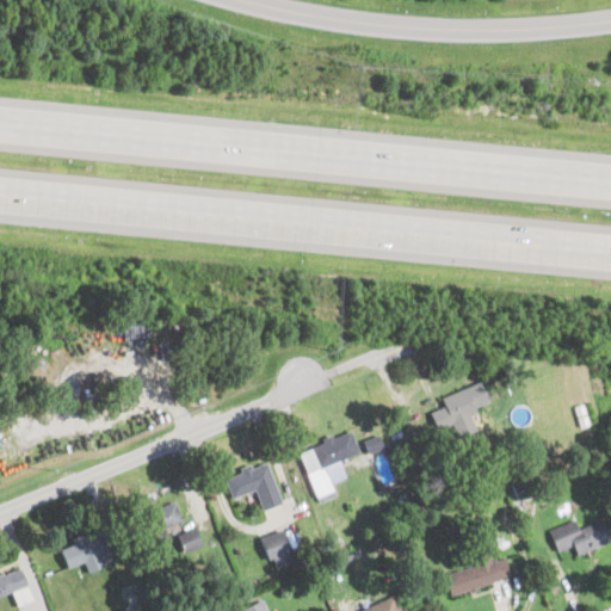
[(443,408),(431,412),(436,429),(452,423),(456,434),(476,429),(469,407),(487,401),(482,383),(439,396),(443,408)]
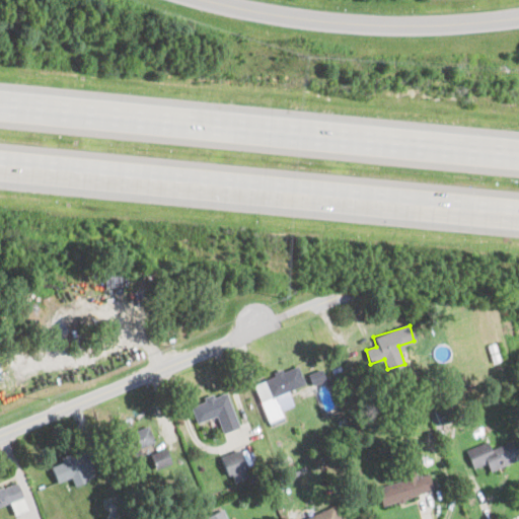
[(252,381),(269,425),(285,419),(281,409),(292,404),(287,390),(305,384),(298,365),(252,381)]
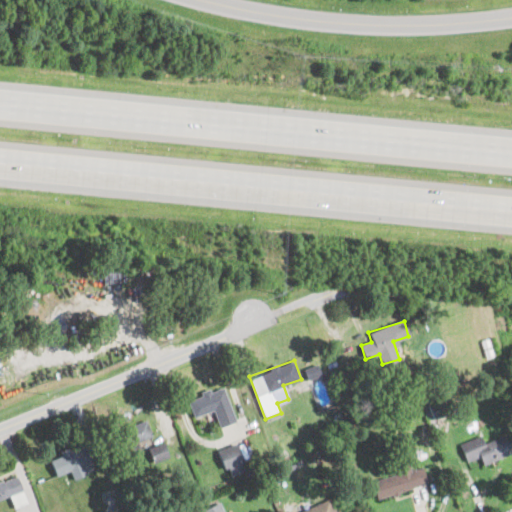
[(321,374),(317,363),(304,368),(308,379),(321,374)]
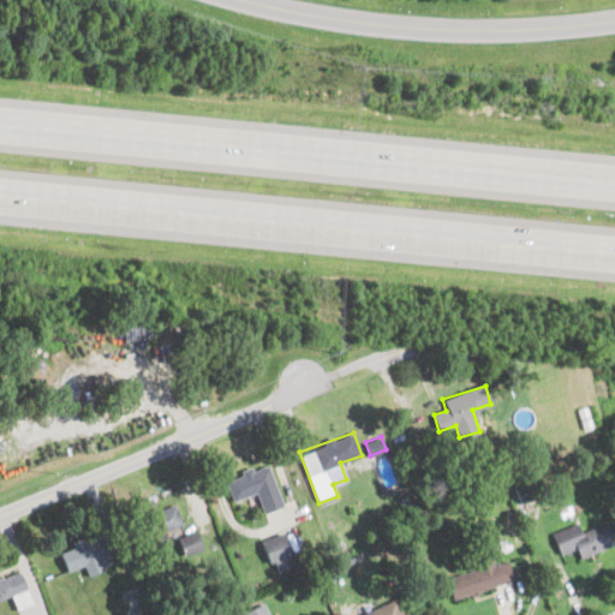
[(269,464),(224,478),(232,502),(257,494),(263,513),(284,507),(269,464)]
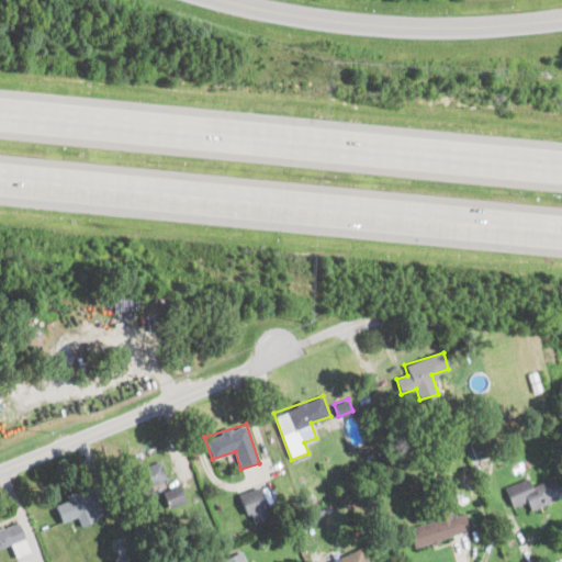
[(123,474),(160,459),(168,478),(153,484),(156,492),(144,497),(145,501),(135,504),(123,474)]
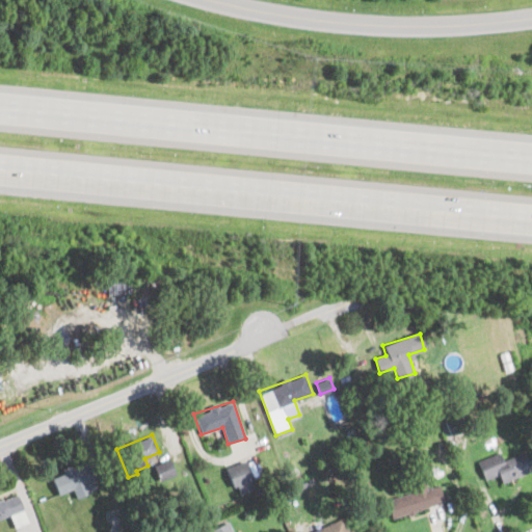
[(530,472),(523,454),(502,461),(499,453),(477,461),(484,480),(498,475),(501,482),(530,472)]
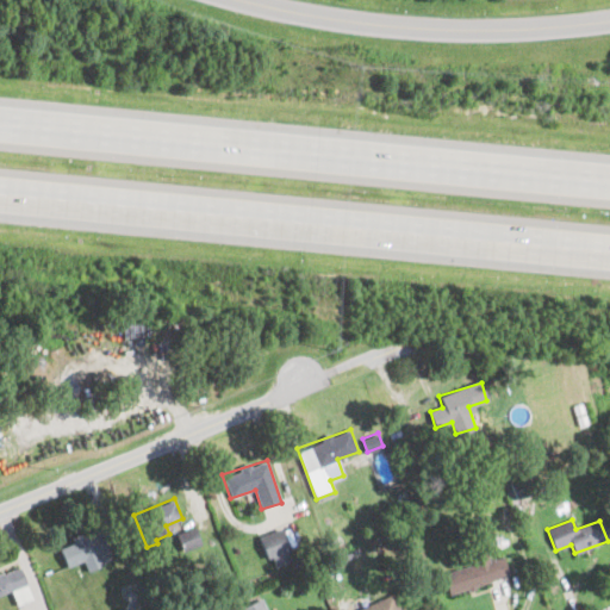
[(178,530),(194,523),(198,529),(203,541),(185,548),(178,530)]
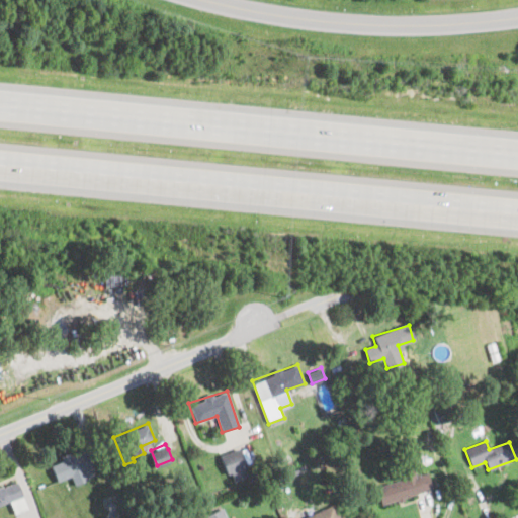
[(231,482),(249,476),(239,448),(221,455),(231,482)]
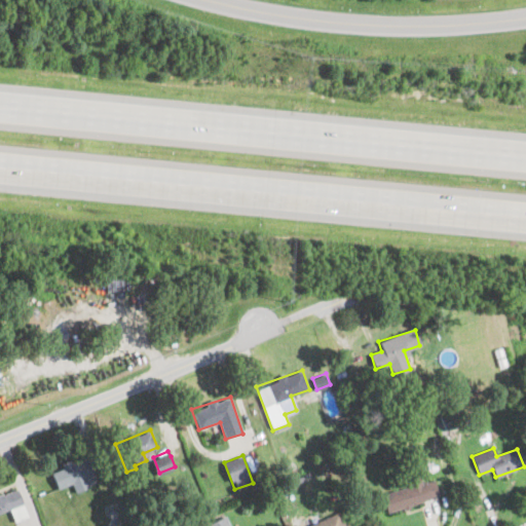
[(83,456),(49,468),(58,489),(72,484),(75,492),(95,485),(83,456)]
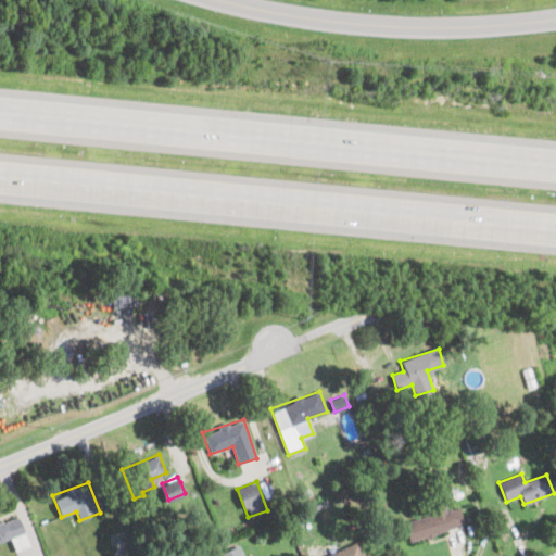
[(457,505),(402,521),(407,543),(464,527),(457,505)]
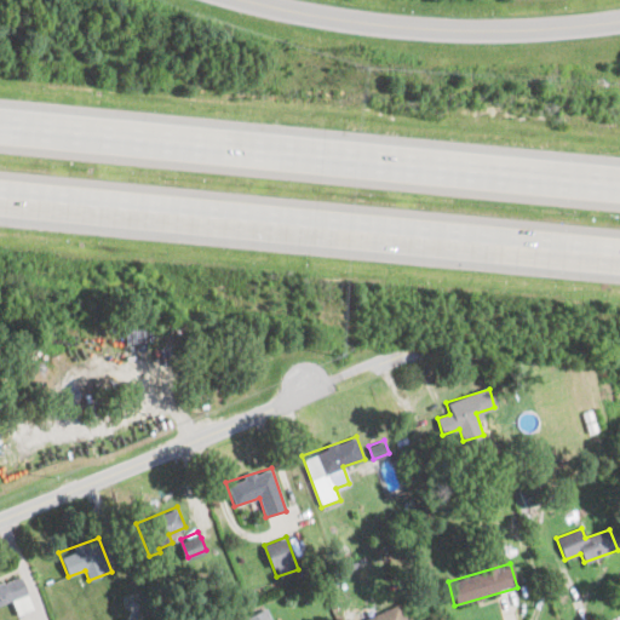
[(0,581),(0,604),(11,601),(17,614),(32,609),(18,575),(0,581)]
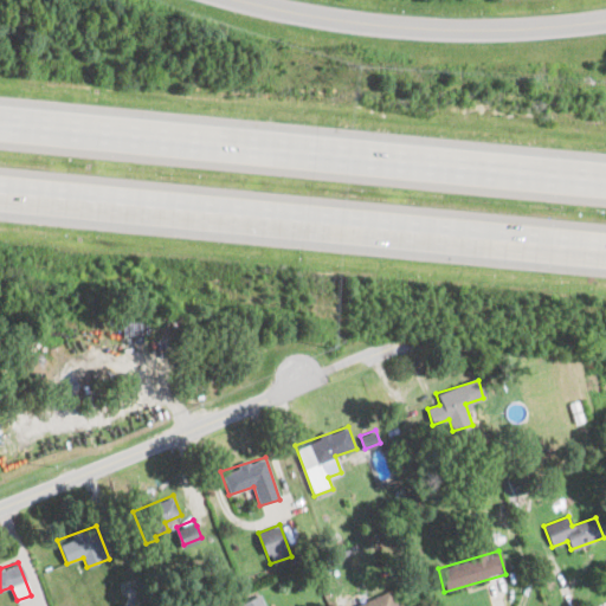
[(397,605),(389,591),(354,605),(397,605)]
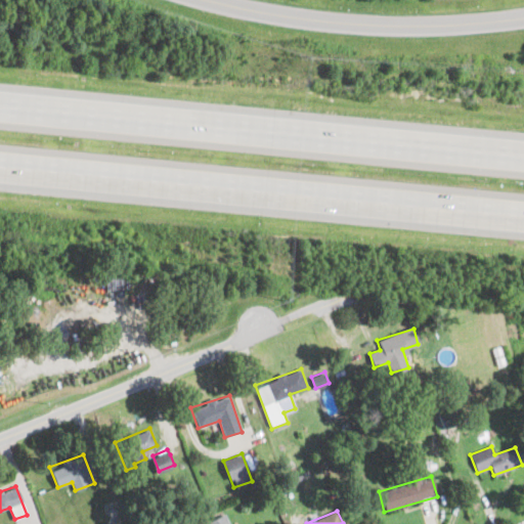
[(227,523),(224,515),(206,523),(227,523)]
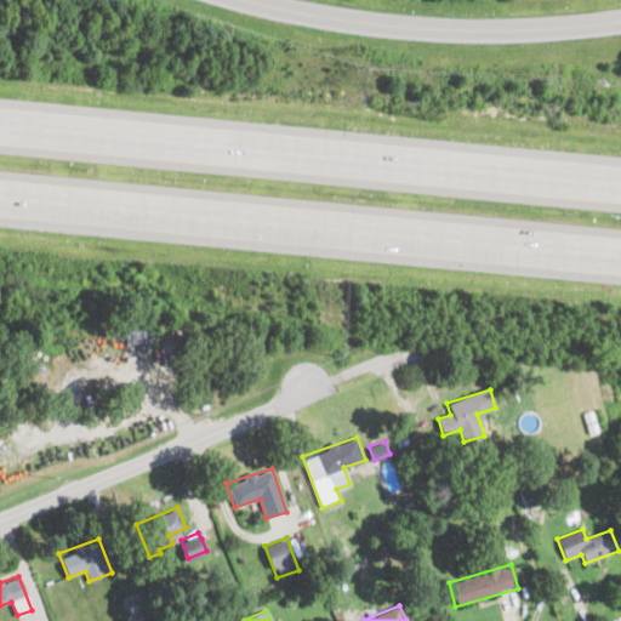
All buildings are outlined.
